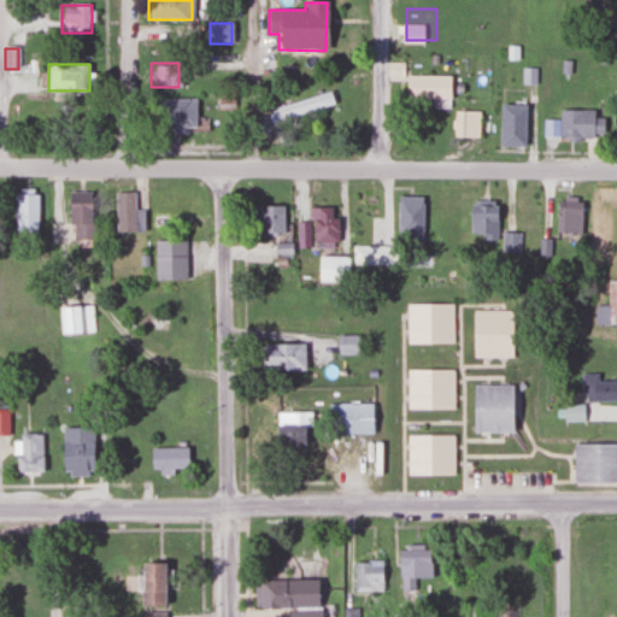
[(448,100),(448,76),(405,76),(405,100),(448,100)]
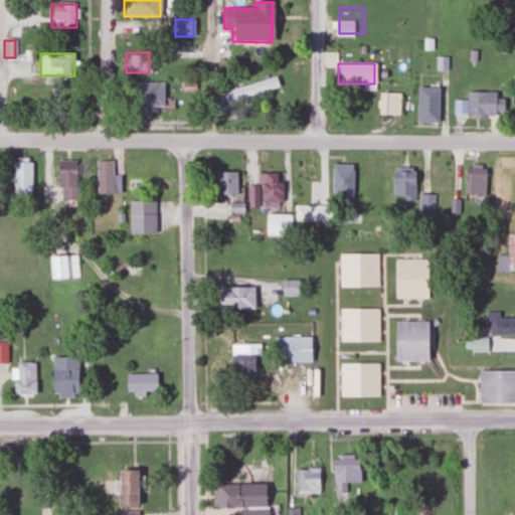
[(279,90),(277,78),(221,92),(224,103),(279,90)]
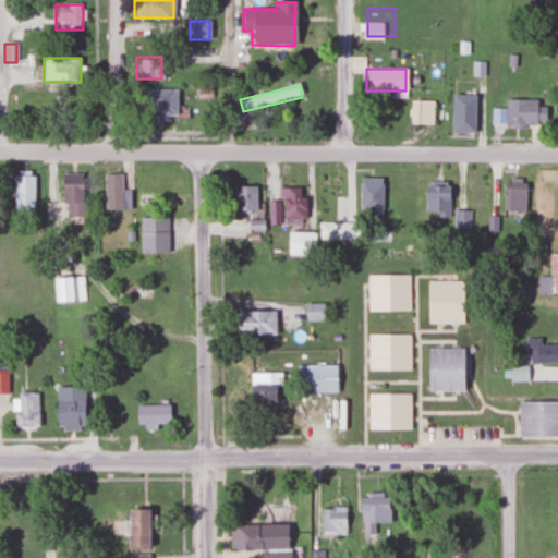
[(140,91),(140,121),(174,121),(174,91),(140,91)]
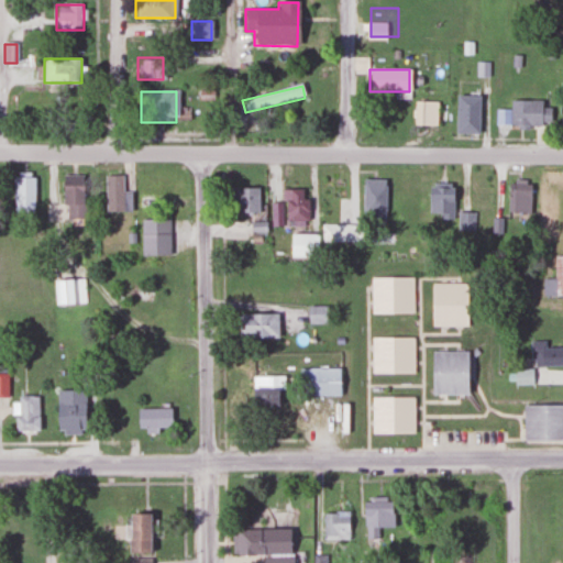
[(455,134),(478,134),(478,96),(455,96),(455,134)]
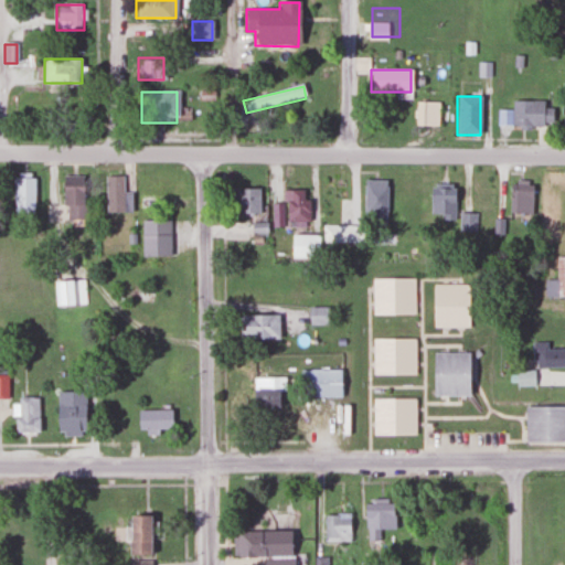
[(438,127),(438,103),(415,103),(415,127),(438,127)]
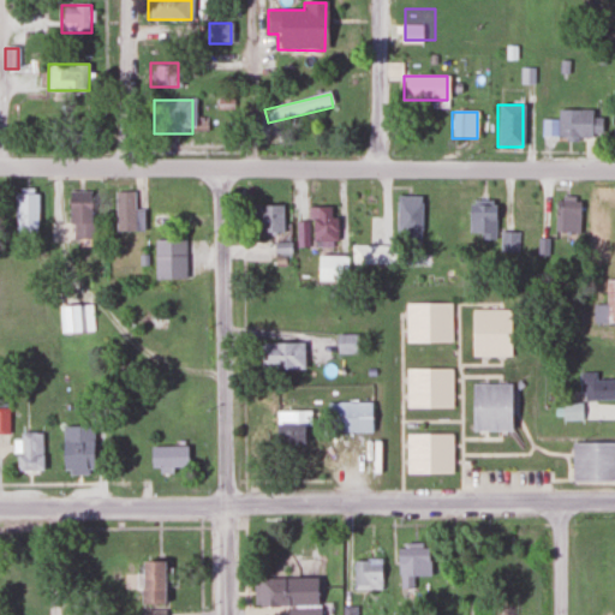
[(556,112),(556,139),(602,139),(602,112),(556,112)]
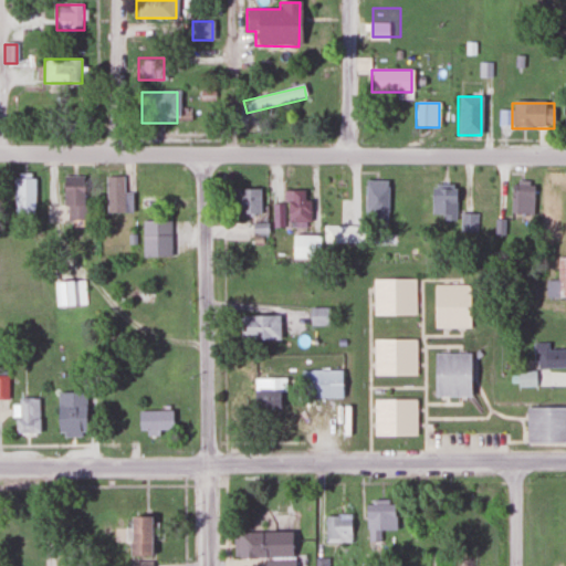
[(12,215),(34,215),(34,175),(12,175),(12,215)]
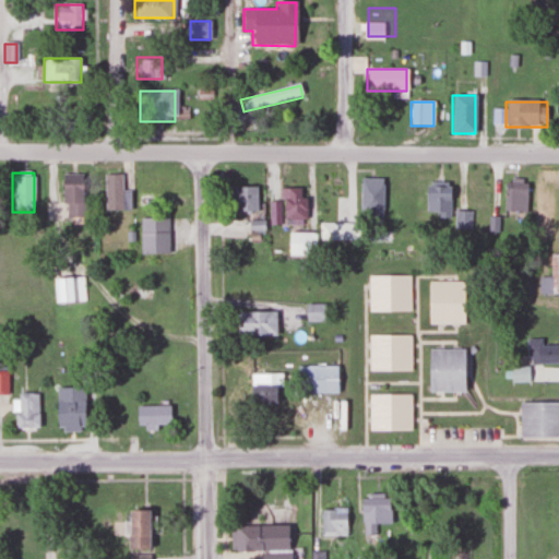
[(91,175),(62,175),(62,197),(91,197),(91,175)]
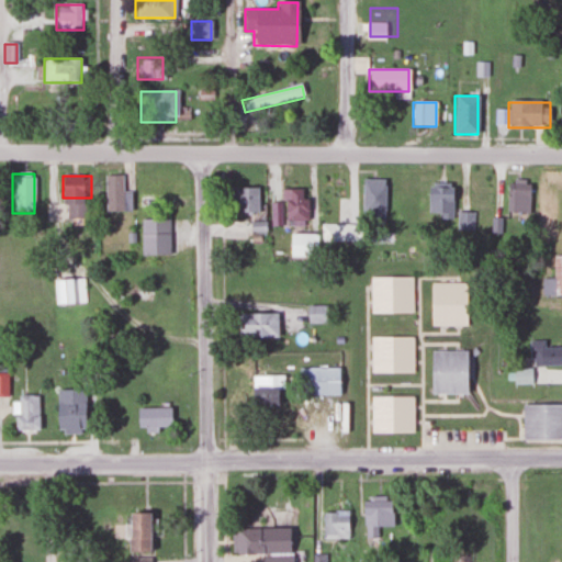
[(104,213),(123,213),(123,176),(104,176),(104,213)]
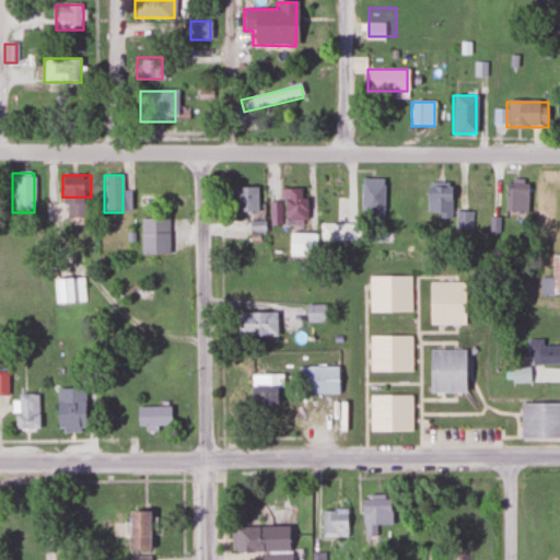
[(383,178),(360,178),(360,217),(383,217),(383,178)]
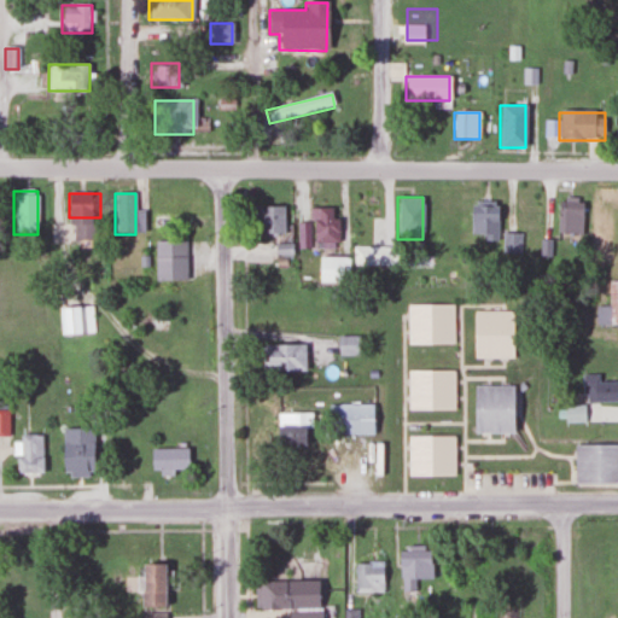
[(582,200),(557,200),(557,234),(582,234),(582,200)]
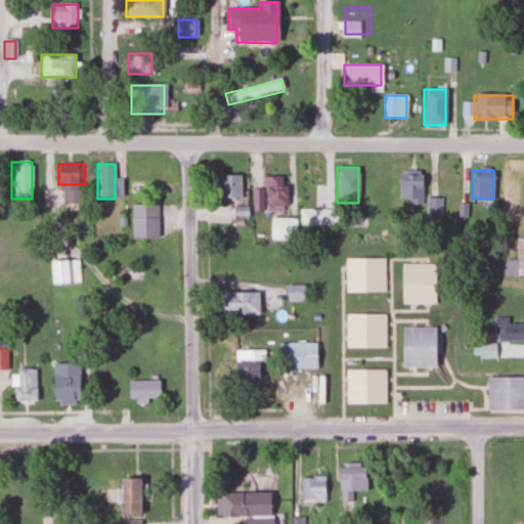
[(421,174),(398,174),(398,200),(408,200),(408,205),(421,205),(421,174)]
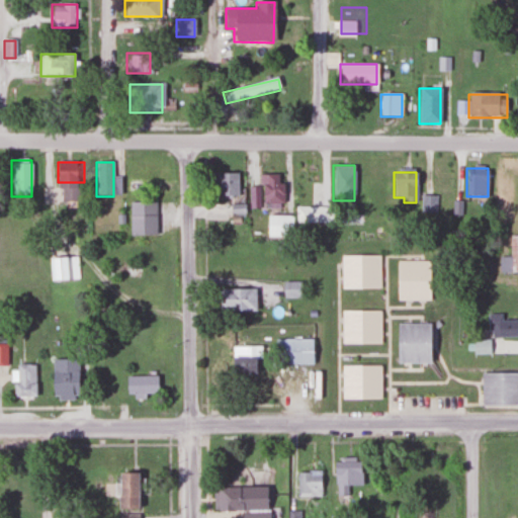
[(211,197),(238,197),(238,173),(211,173),(211,197)]
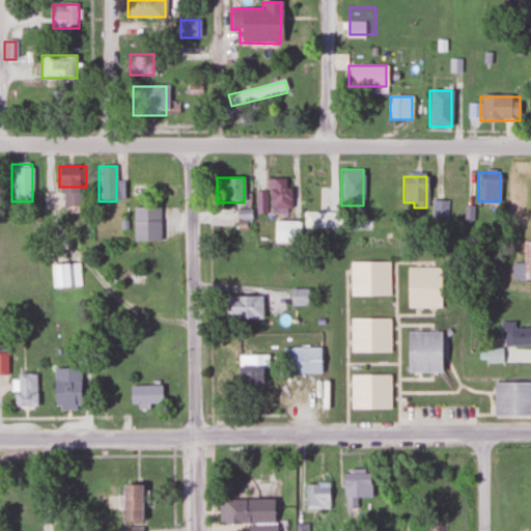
[(267,192),(255,192),(256,213),(288,213),(287,179),(267,179),(267,192)]
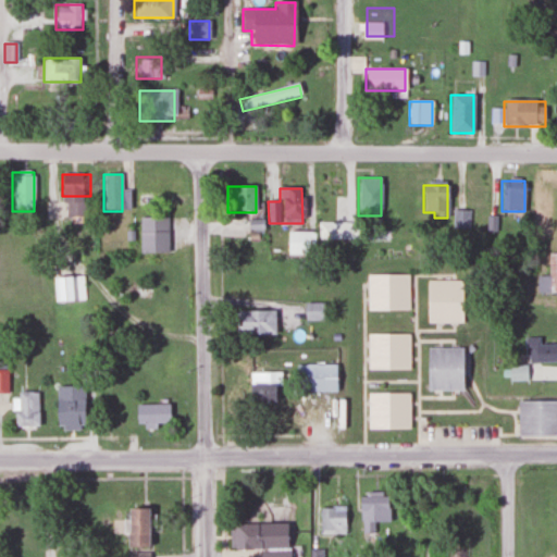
[(172,207),(185,207),(185,196),(172,195),(172,207)]
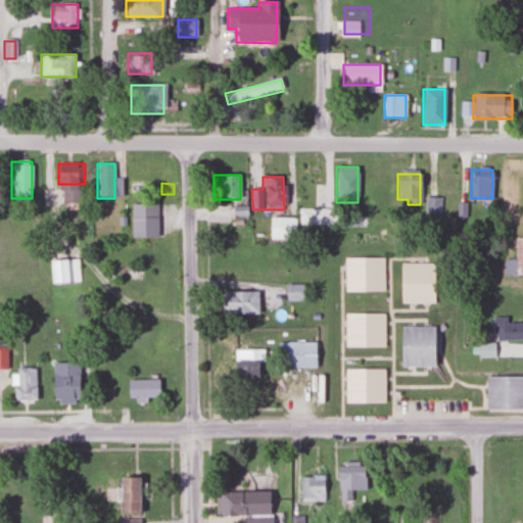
[(439,215),(439,198),(425,198),(425,215),(439,215)]
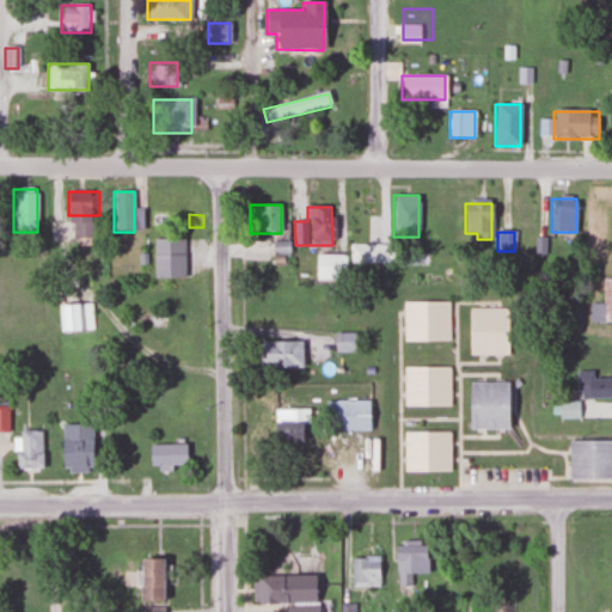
[(183,239),(152,239),(152,279),(183,279),(183,239)]
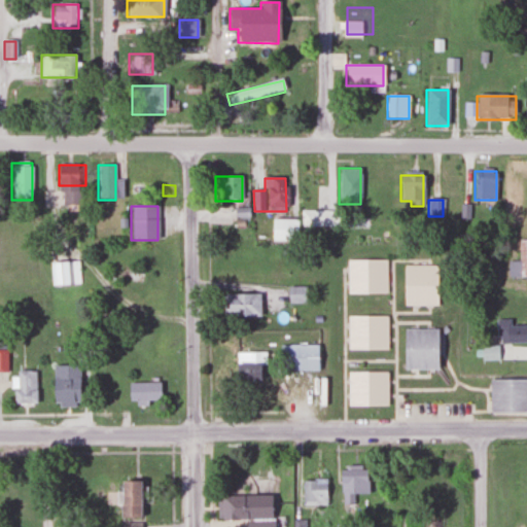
[(301,225),(317,225),(317,211),(301,211),(301,225)]
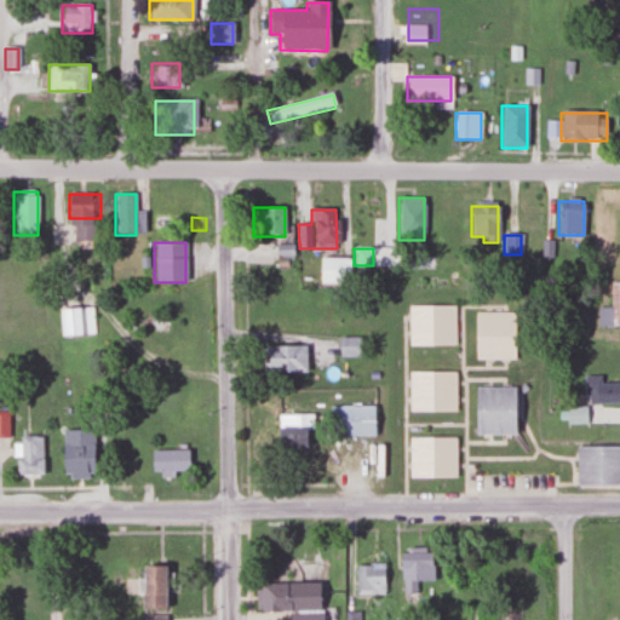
[(319,259),(319,283),(343,283),(343,259),(319,259)]
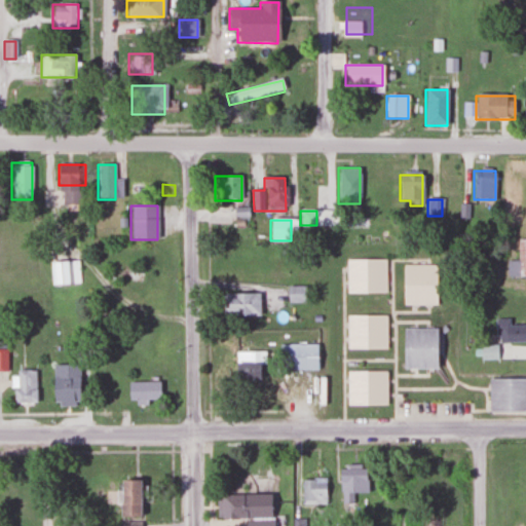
[(506,275),(525,275),(525,238),(518,239),(518,261),(506,261),(506,275)]
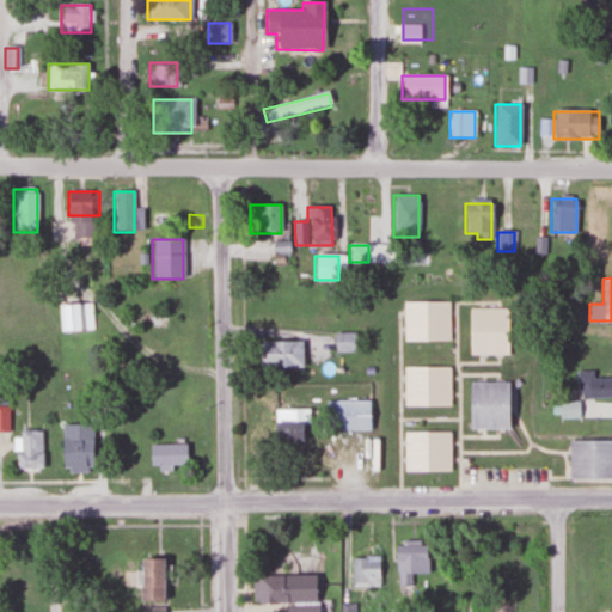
[(402,340),(448,340),(448,303),(402,303),(402,340)]
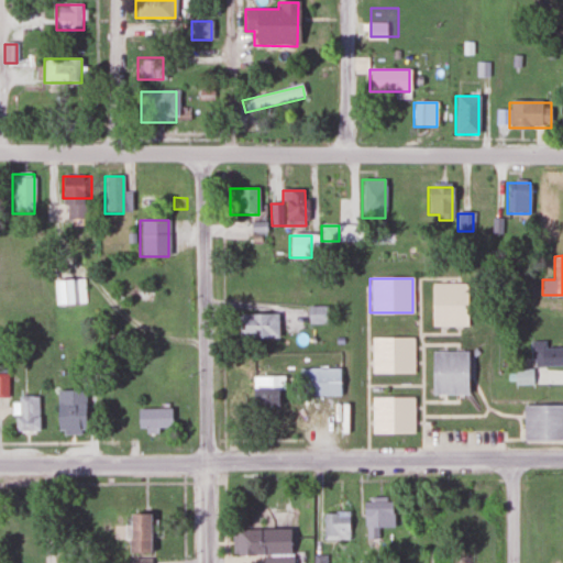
[(86,305),(86,280),(56,280),(56,305),(86,305)]
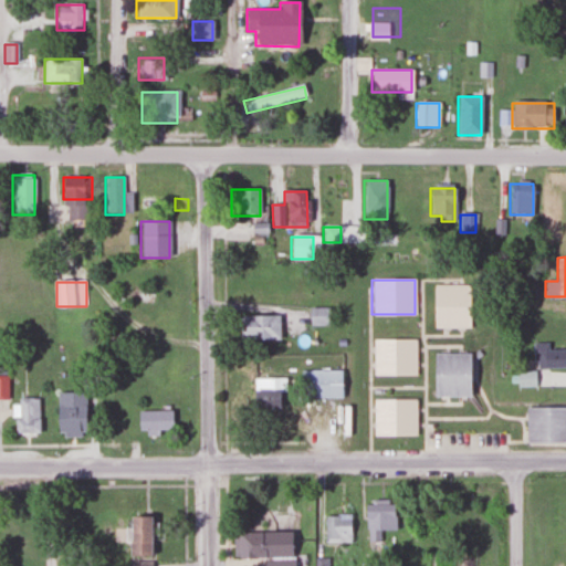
[(433,327),(470,327),(470,285),(433,285),(433,327)]
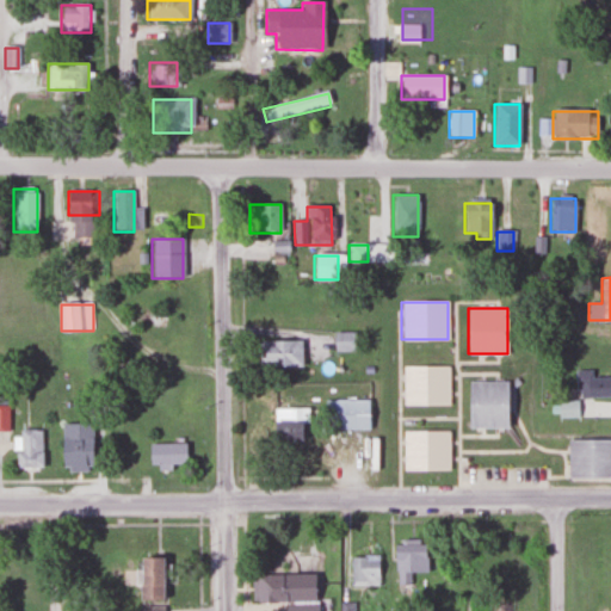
[(333,350),(355,351),(355,332),(333,331),(333,350)]
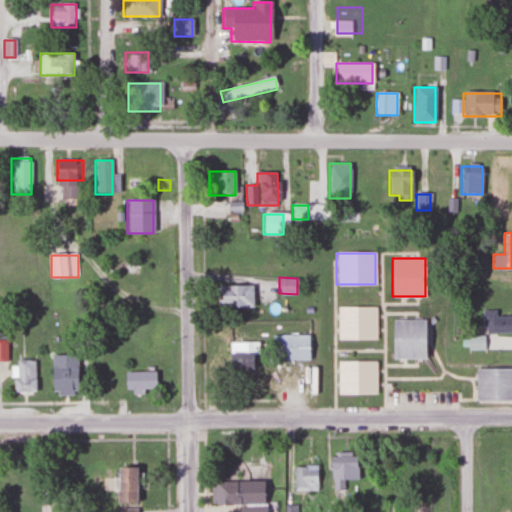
[(252,306),(252,284),(216,284),(216,306),(252,306)]
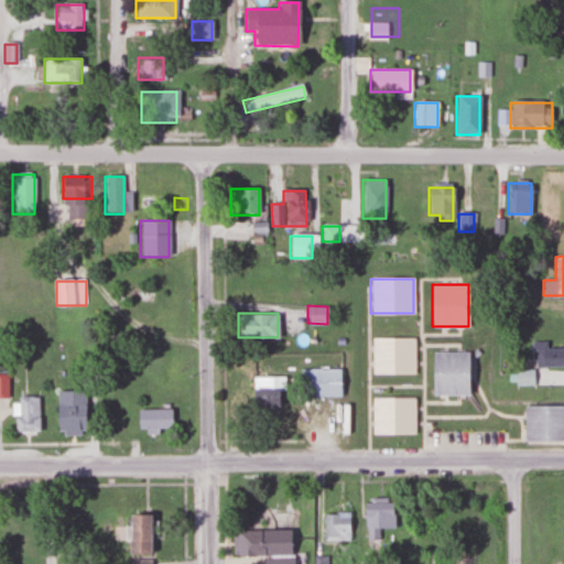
[(371,375),(413,375),(413,337),(371,337),(371,375)]
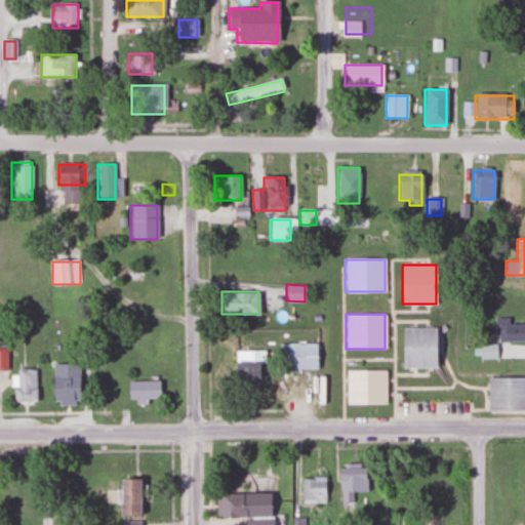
[(524,339),(524,323),(508,323),(508,318),(494,318),(494,339),(524,339)]
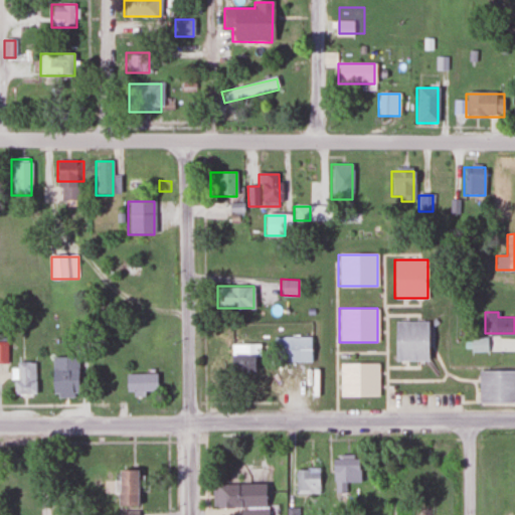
[(426,321),(394,321),(394,360),(426,360),(426,321)]
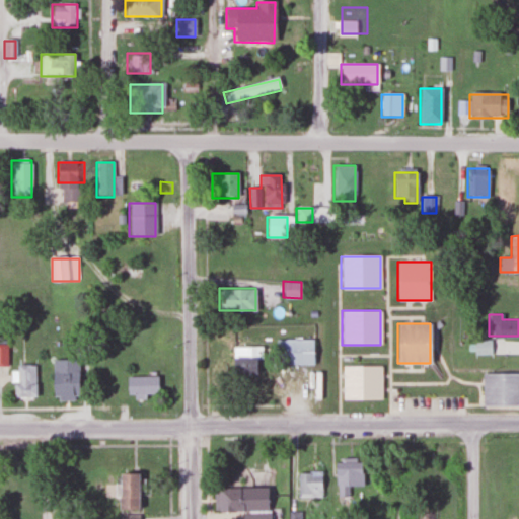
[(313,339),(275,339),(275,364),(313,364),(313,339)]
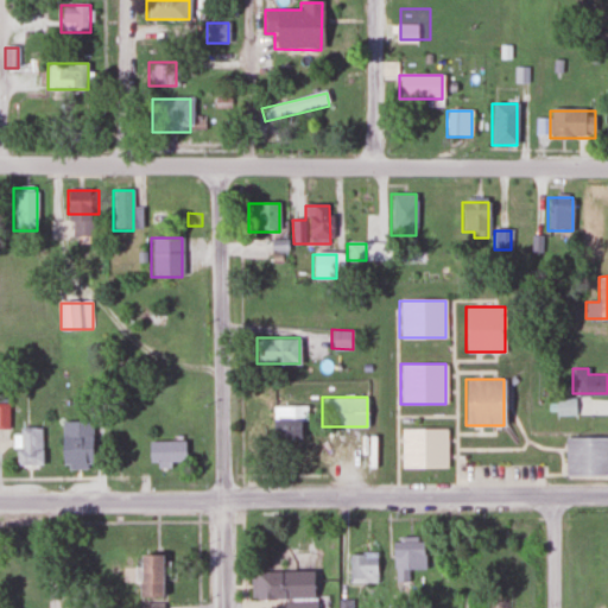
[(572,399),(556,399),(556,415),(572,415),(572,399)]
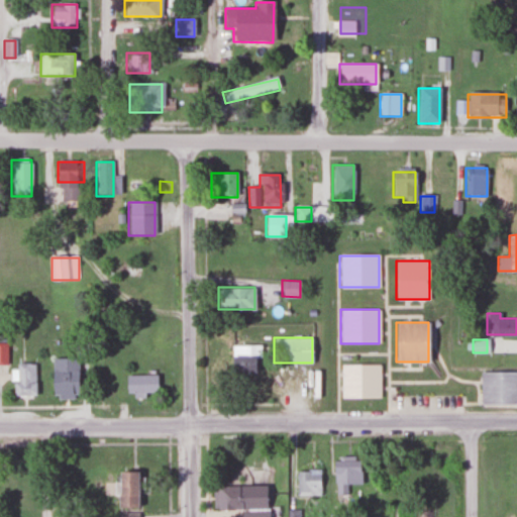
[(259,344),(242,344),(242,354),(229,354),(229,371),(259,371),(259,344)]
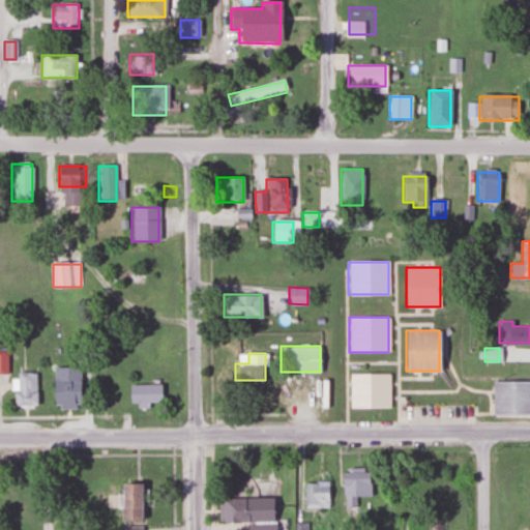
[(79,366),(53,366),(53,408),(79,408),(79,366)]
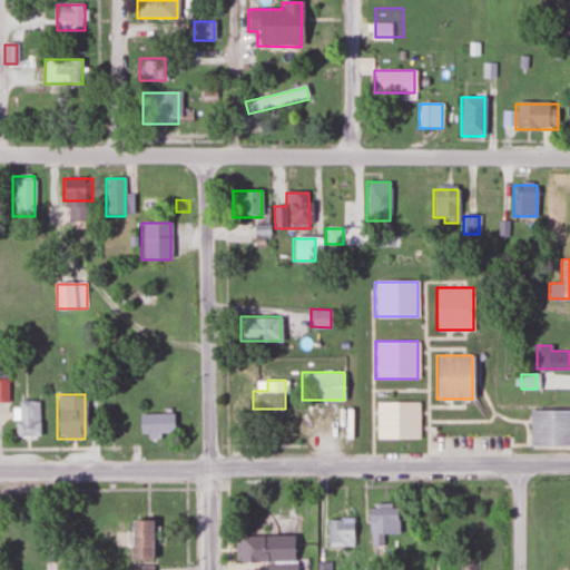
[(39,439),(39,401),(16,401),(16,439),(39,439)]
